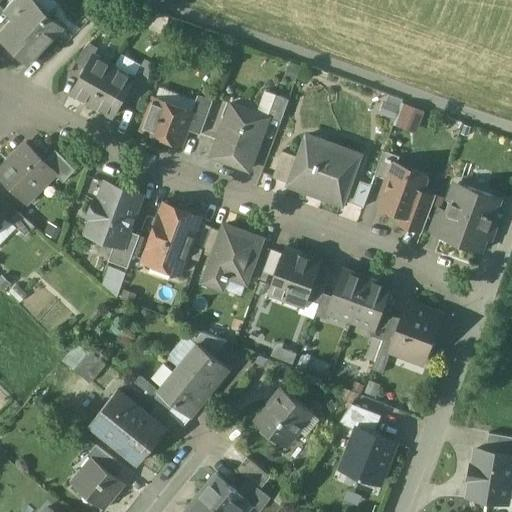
[(49,13),(35,0),(28,0),(11,19),(0,31),(0,39),(28,65),(59,31),(49,22),(50,21),(46,17),(49,13)]
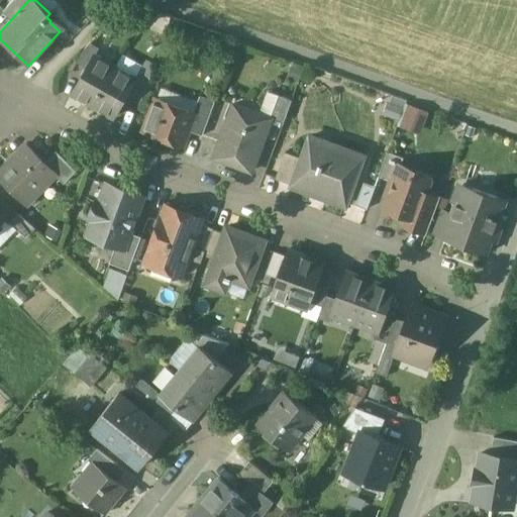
[(12,0),(2,11),(11,19),(28,0),(12,0)]
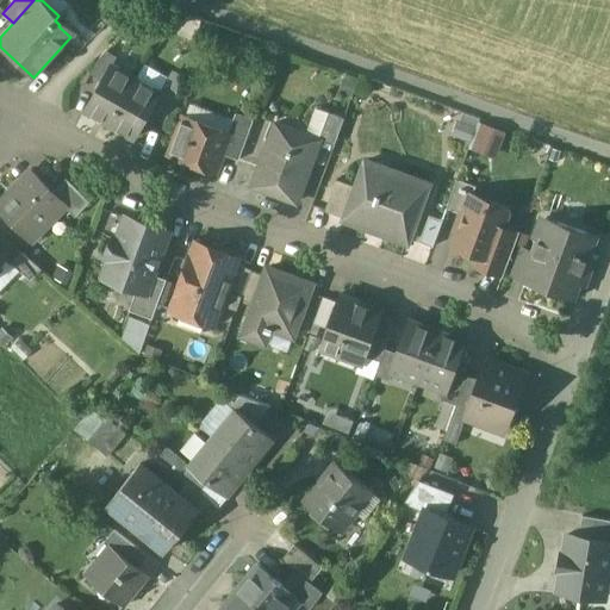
[(107,51),(98,60),(91,74),(103,80),(111,64),(113,66),(118,56),(107,51)]
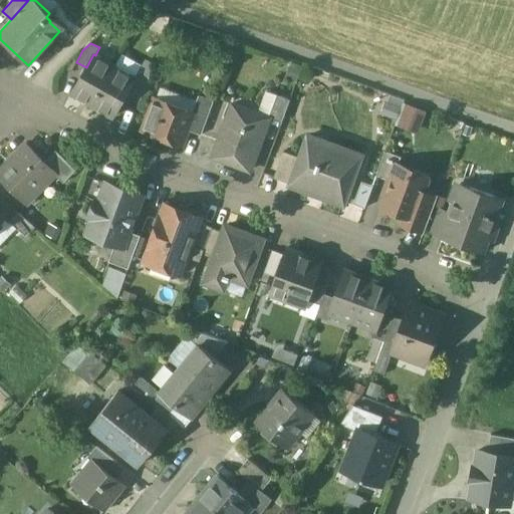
[(86,67),(71,92),(93,105),(115,66),(95,55),(93,54),(86,67)]
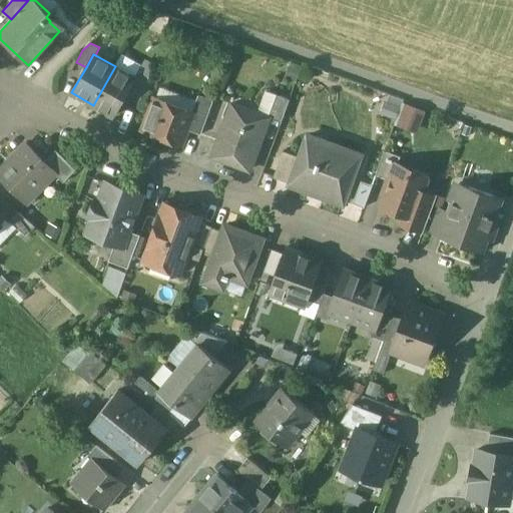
[(135,77),(115,66),(93,105),(113,116),(127,91),(135,78),(135,77)]
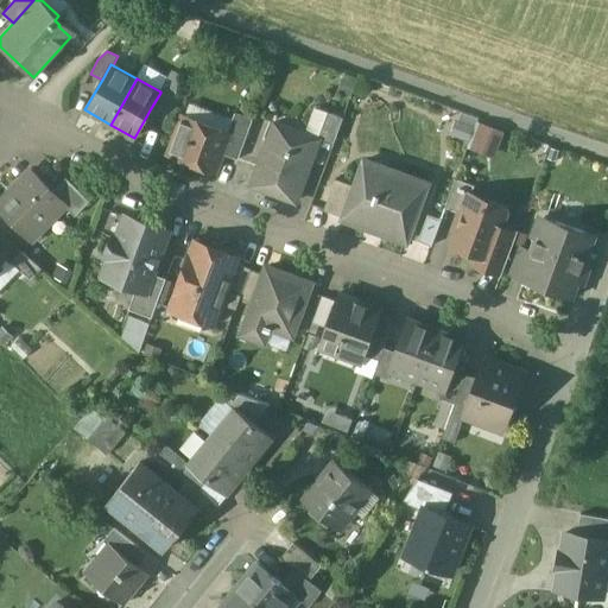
[(165,83),(160,92),(160,93),(151,108),(168,118),(177,90),(165,83)]
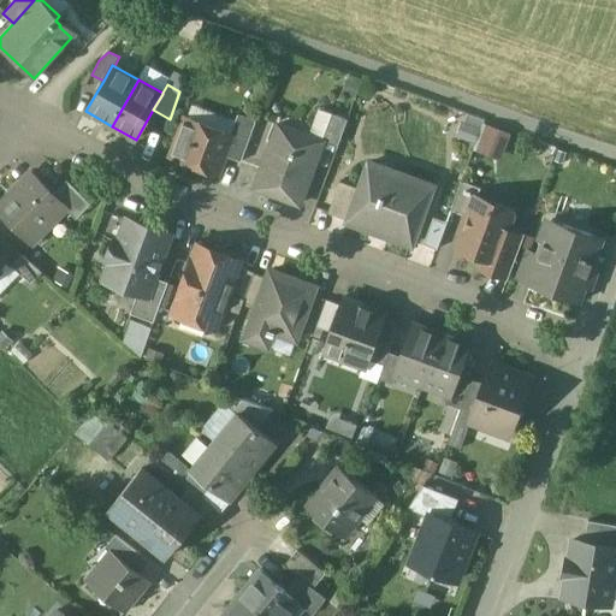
[(333,112),(323,141),(324,142),(337,147),(348,118),(333,112)]
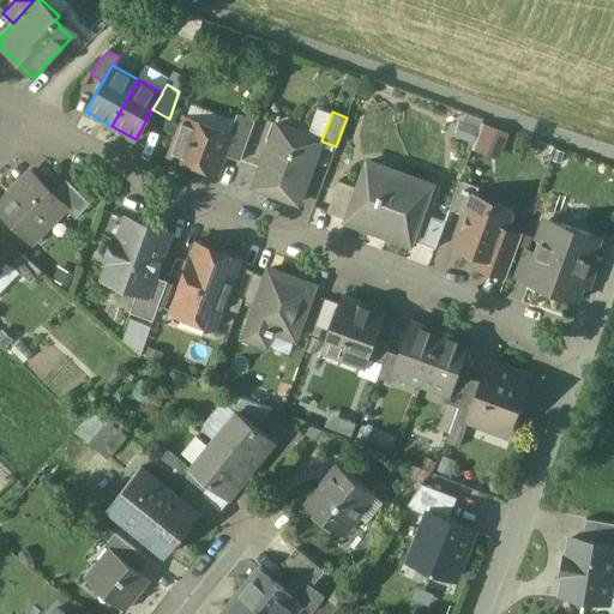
[(257,122),(238,115),(230,134),(232,136),(224,155),(241,162),(257,122)]
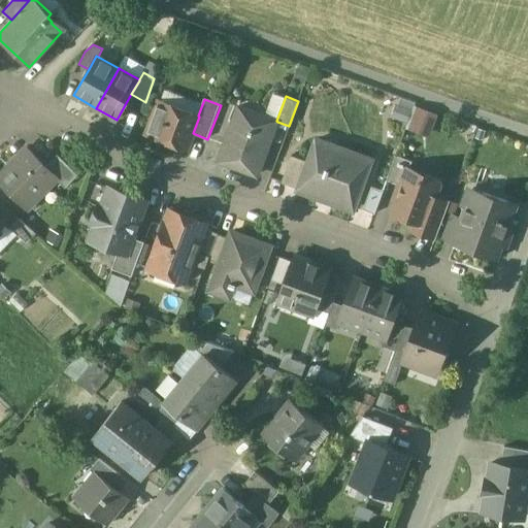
[(198,116),(159,101),(146,134),(187,149),(193,133),(199,117),(198,116)]
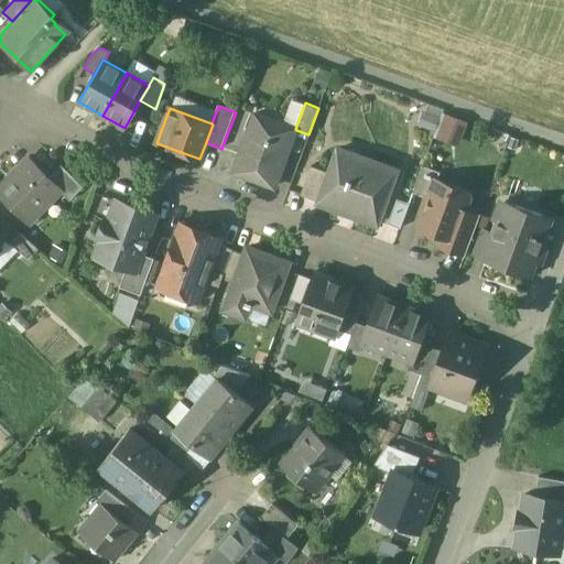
[(438,138),(464,143),(469,119),(445,112),(438,138)]
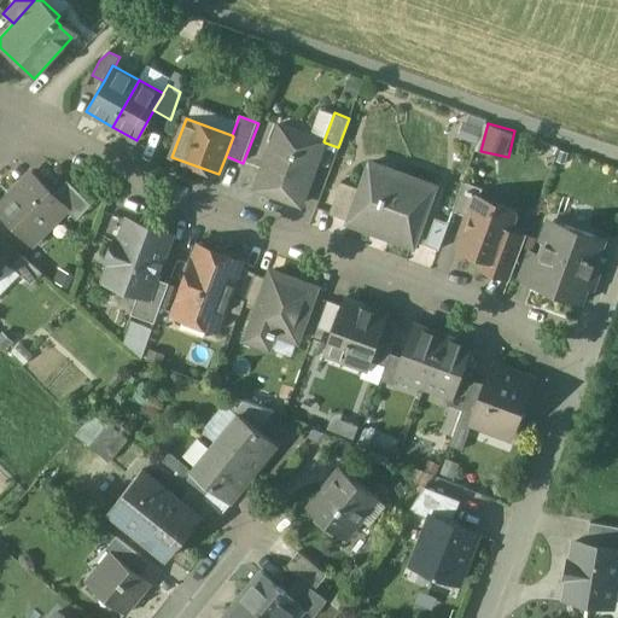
[(324,141),(279,126),(256,188),(302,205),(325,143),(324,141)]
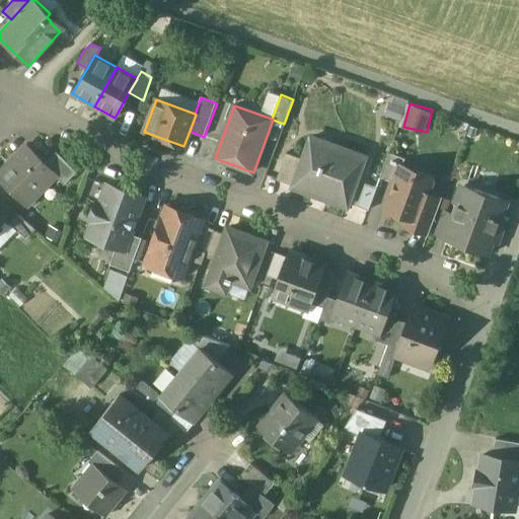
[(45,163),(26,145),(0,171),(0,177),(27,205),(56,176),(57,175),(45,163)]
